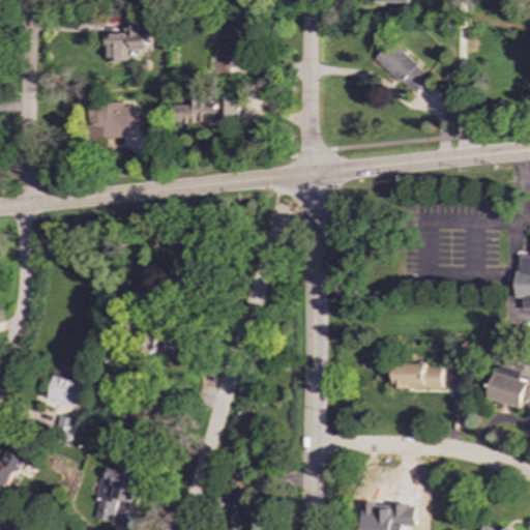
[(147,51),(146,31),(140,32),(139,13),(122,13),(122,33),(108,33),(109,61),(128,61),(127,51),(147,51)]
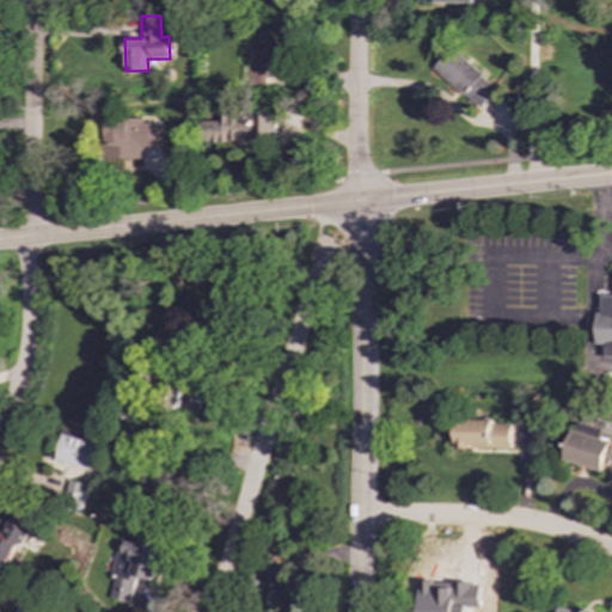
[(264,63),(282,62),(281,29),(254,30),(255,67),(244,68),(244,84),(265,83),(264,63)]
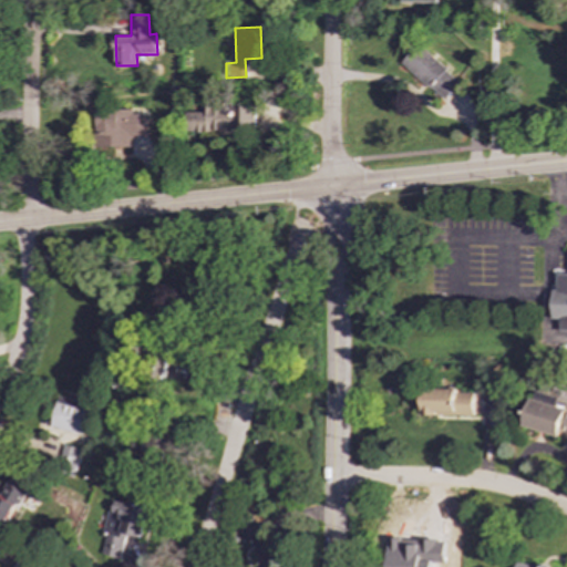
[(459,83),(416,43),(400,62),(441,101),(459,83)]
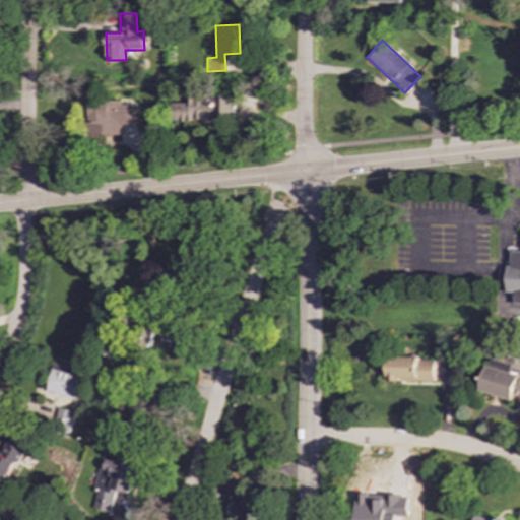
[(170,103),(170,121),(234,120),(233,94),(184,94),(184,103),(170,103)]
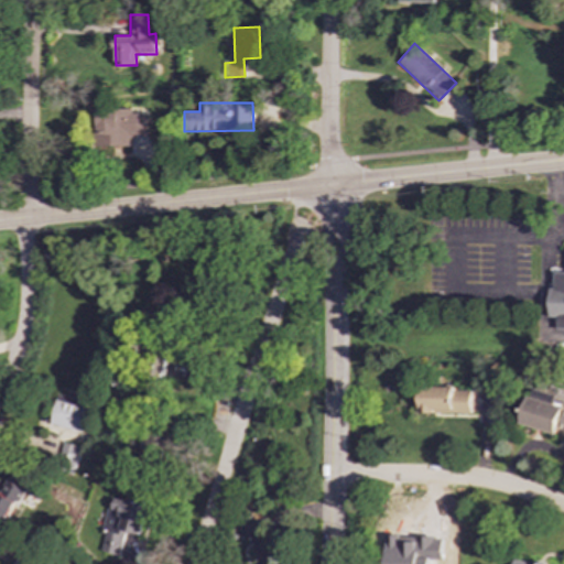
[(148,114),(132,114),(132,108),(97,108),(98,147),(132,147),(131,136),(148,136),(148,114)]
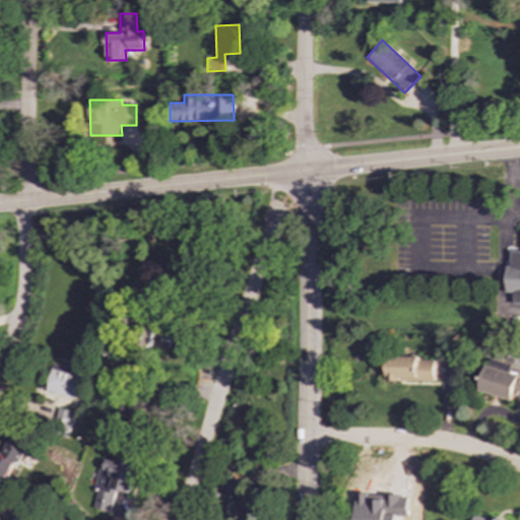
[(519,248),(506,248),(505,294),(512,294),(512,304),(519,304),(519,248)]
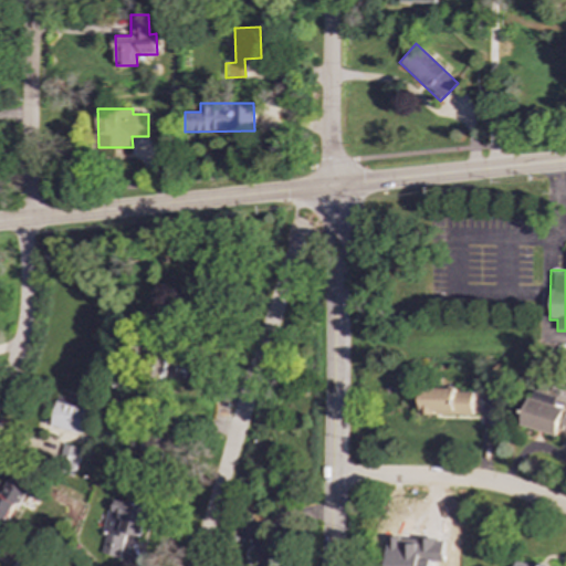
[(472,416),(472,392),(454,392),(454,388),(420,388),(420,415),(472,416)]
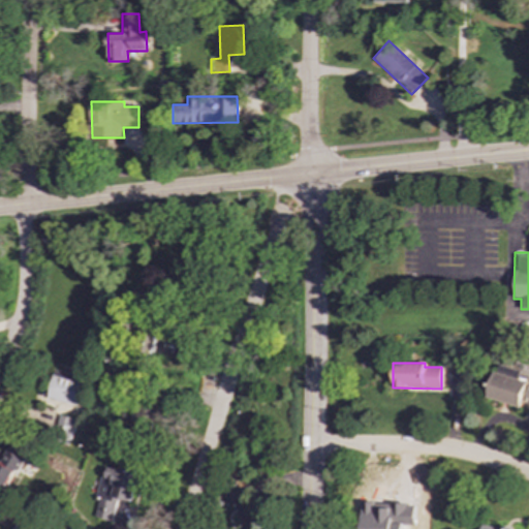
[(488,398),(521,407),(522,402),(528,403),(528,382),(519,379),(521,371),(497,365),(488,398)]
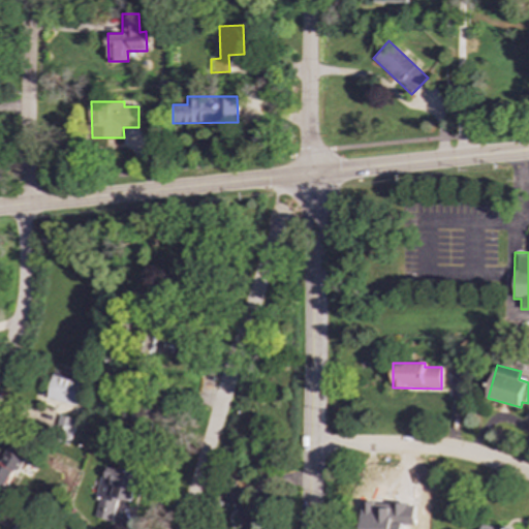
[(85,375),(53,370),(48,399),(80,404),(85,375)]
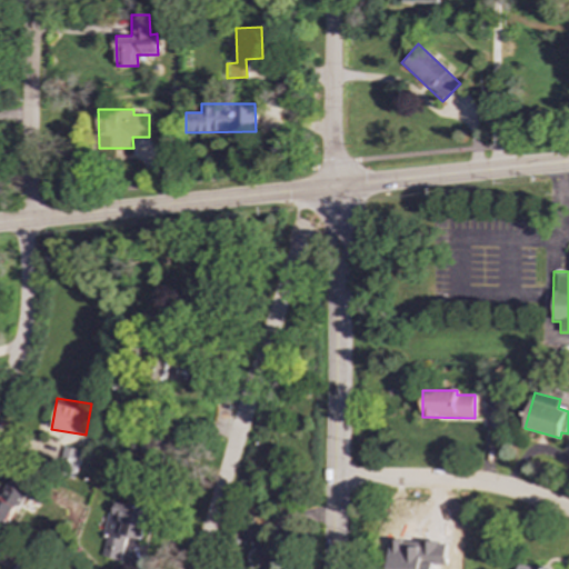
[(0,492),(0,529),(23,495),(7,482),(0,492)]
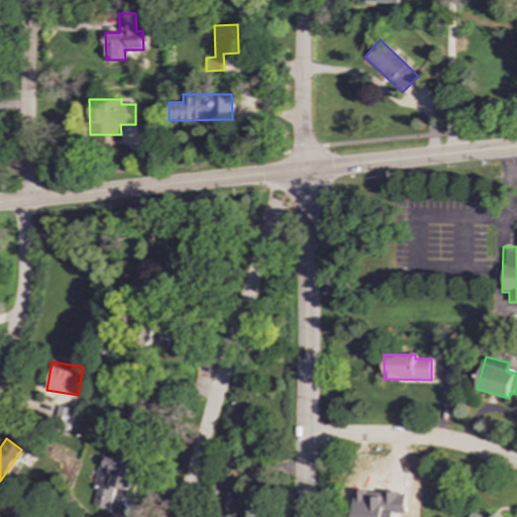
[(128,490),(134,463),(101,455),(92,491),(95,491),(91,505),(108,509),(114,487),(128,490)]
